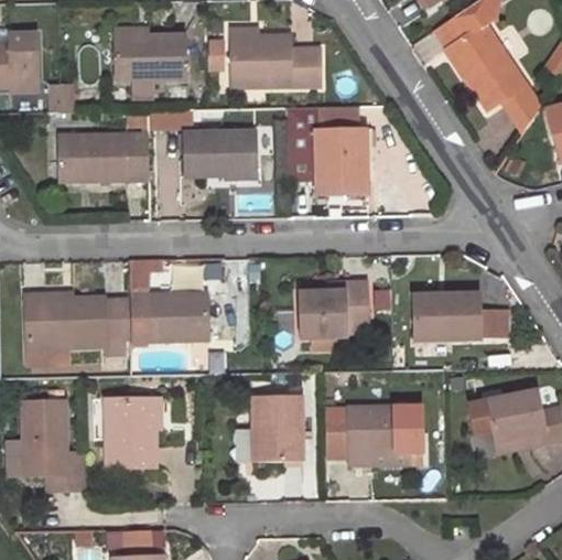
[(471,74),(492,106),(530,79),(492,19),(500,13),(504,0),(478,0),(439,25),(452,46),(457,43),(475,71),(471,74)]
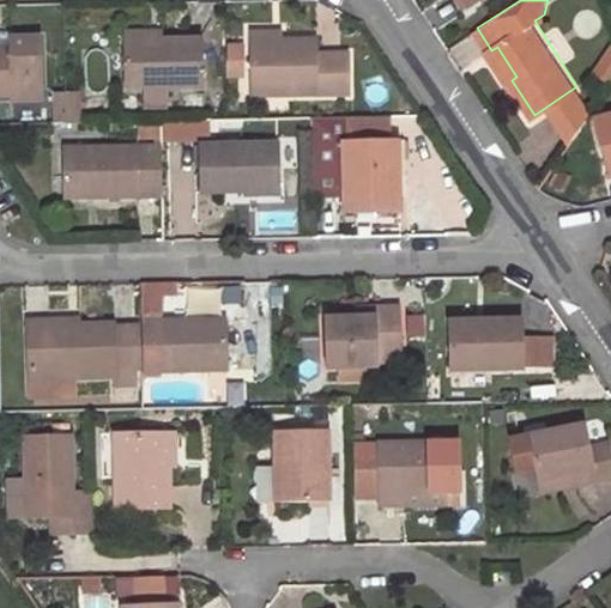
[(120,89),(199,85),(197,35),(118,38),(120,89)]
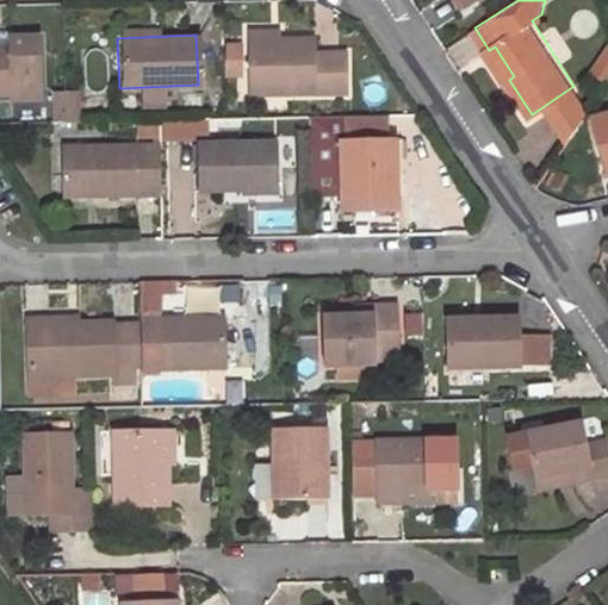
[(316,35),(252,36),(252,92),(348,89),(348,51),(316,51),(316,35)]
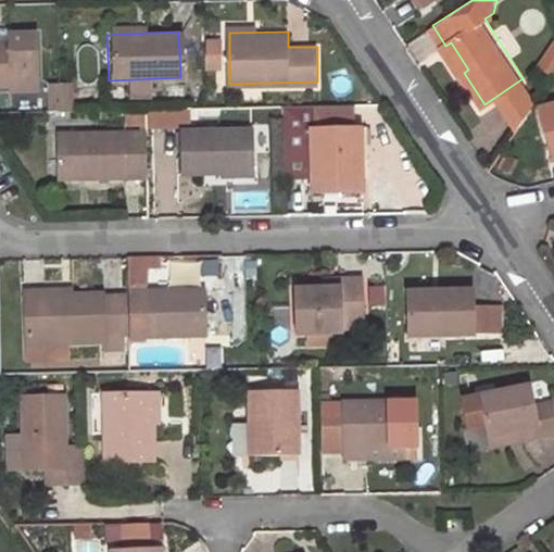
[(8,38),(0,38),(0,85),(9,86),(8,78),(9,78),(36,78),(34,34),(8,35),(8,38)]
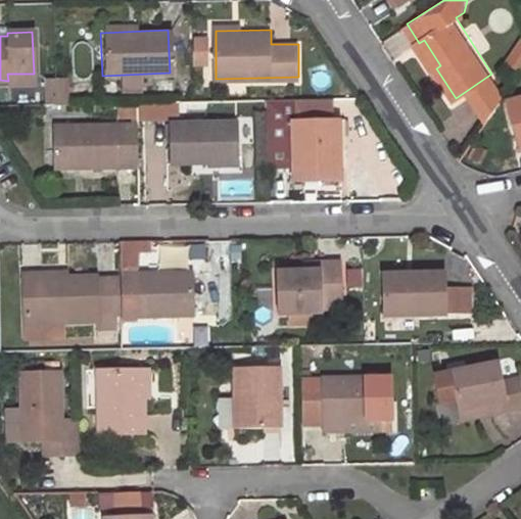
[(197,41),(197,67),(210,67),(214,67),(212,40),(197,41)]
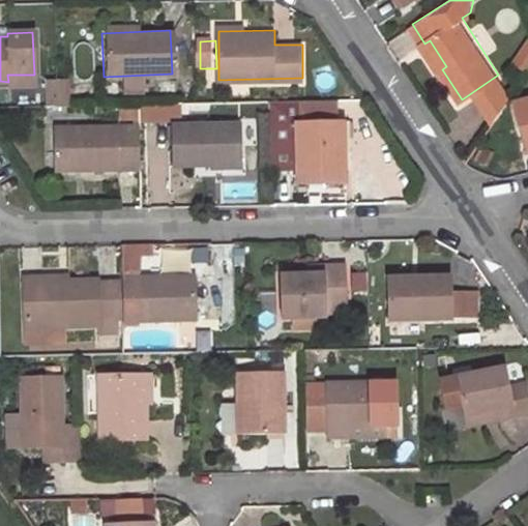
[(527,46),(518,61),(527,68),(527,46)]
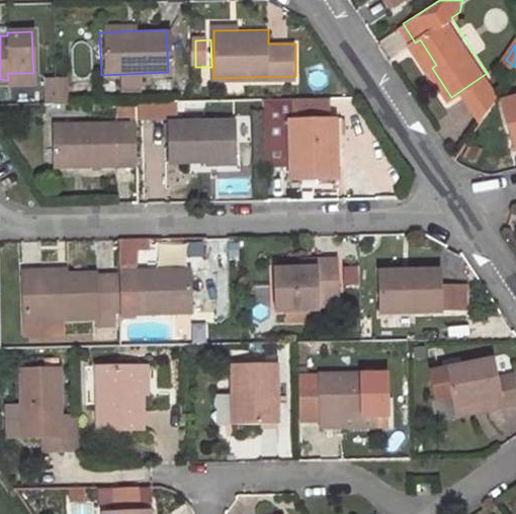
[(33,85),(33,73),(8,73),(7,73),(8,80),(8,86),(33,85)]
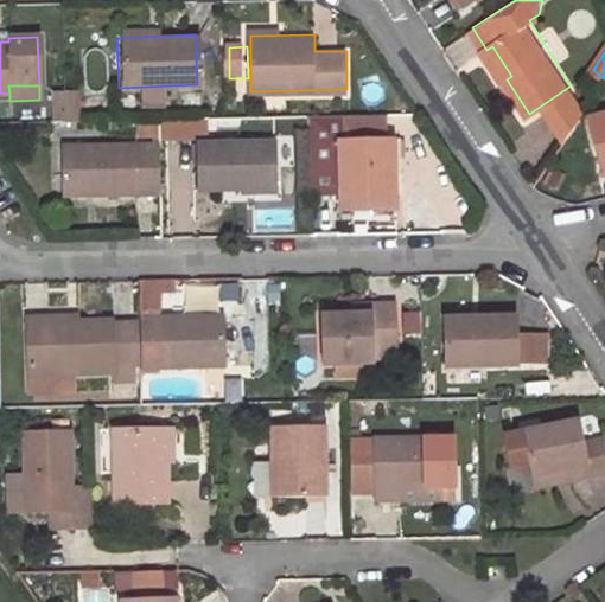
[(312,115),(313,191),(338,191),(338,209),(395,207),(394,172),(382,173),(382,136),(381,114),(312,115)]
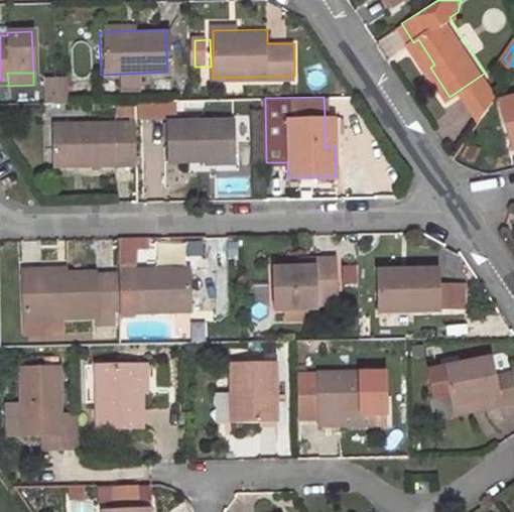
[(325,116),(325,147),(335,146),(335,116),(325,116)]
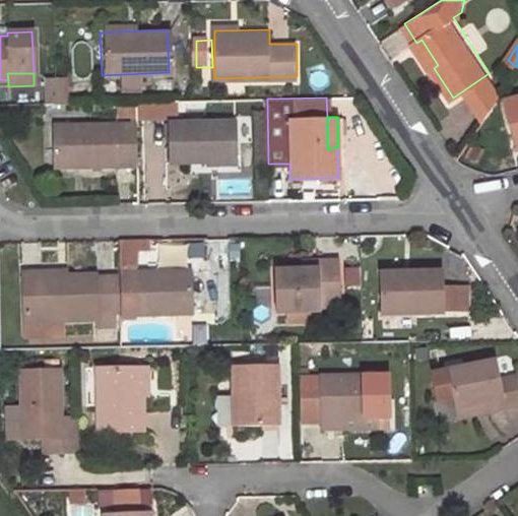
[(140,119),(53,122),(54,167),(141,163),(140,119)]
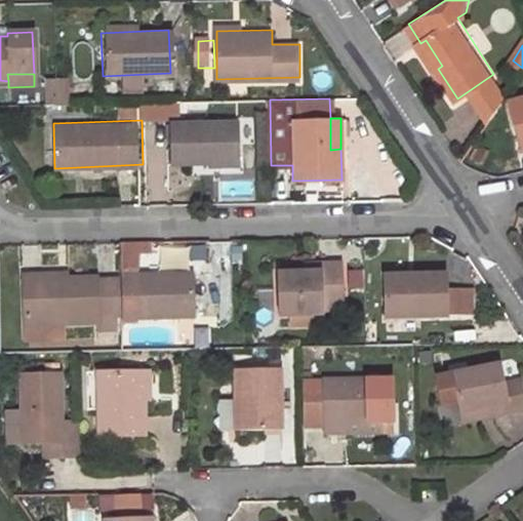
[(236,120),(168,121),(168,159),(168,161),(236,160),(236,120)]
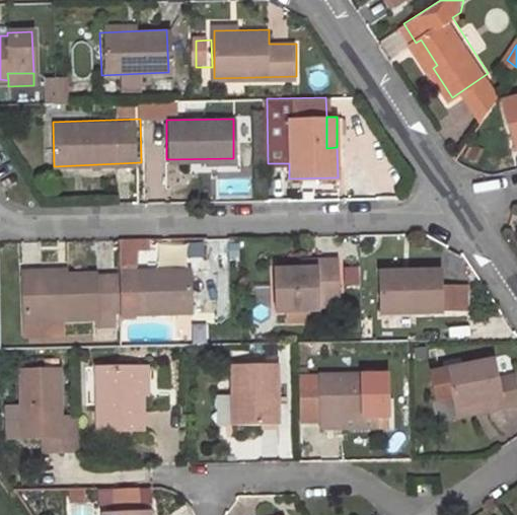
[(299,272),(275,272),(275,312),(318,311),(318,301),(339,301),(339,262),(318,262),(318,272),(299,272)]
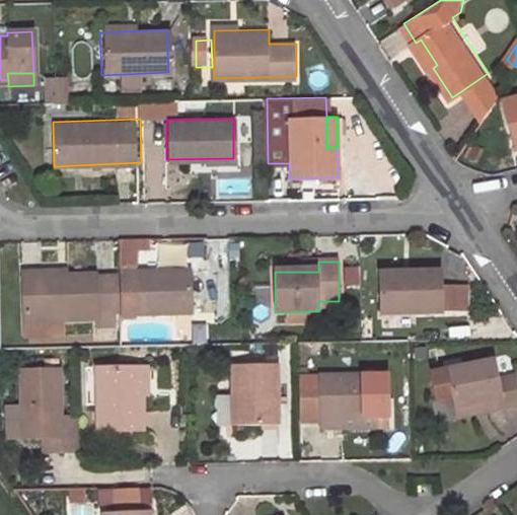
[(299,272),(318,272),(318,262),(299,262),(299,272)]
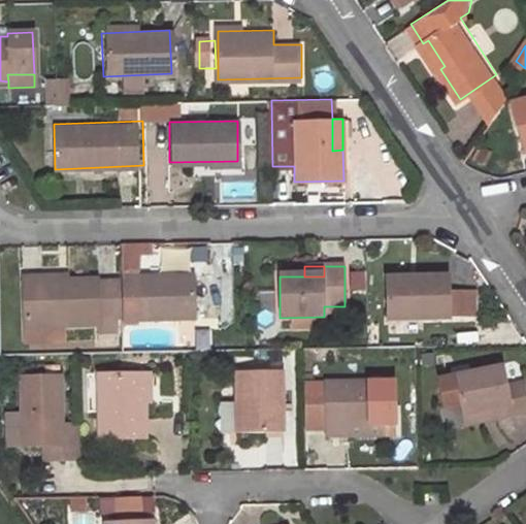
[(349,269),(350,286),(366,284),(365,268),(349,269)]
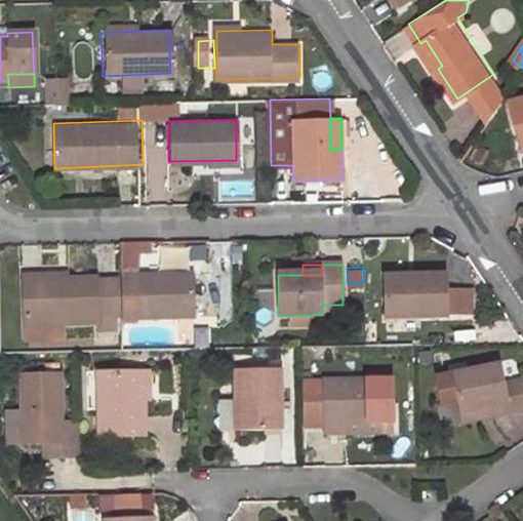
[(138,316),(196,314),(195,275),(137,277),(137,268),(125,268),(125,297),(138,297),(138,316)]
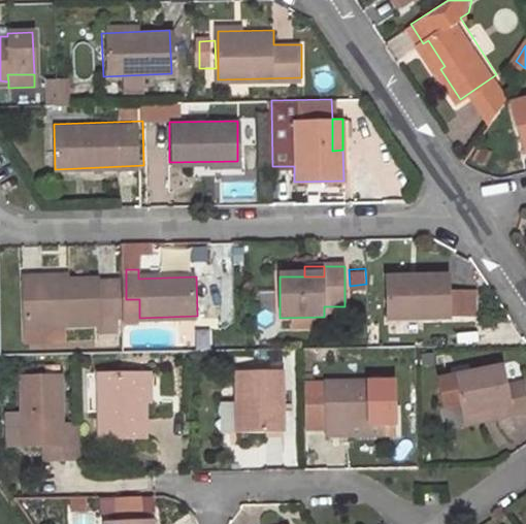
[(450,292),(450,275),(388,275),(388,318),(450,318),(450,317),(466,316),(465,292),(450,292)]
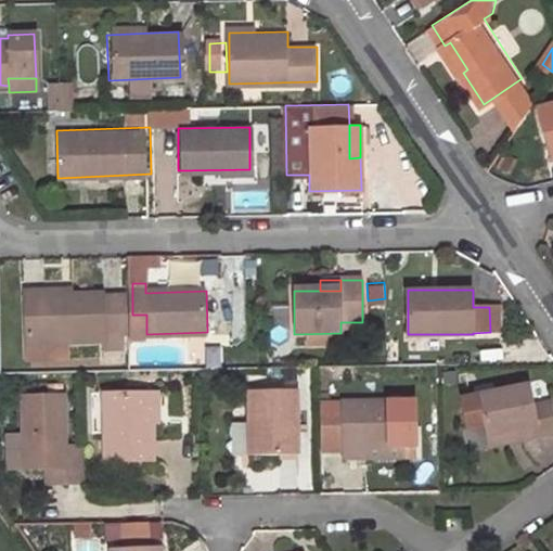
[(23,349),(102,344),(129,341),(129,299),(98,303),(98,297),(38,303),(38,294),(18,295),(23,349)]
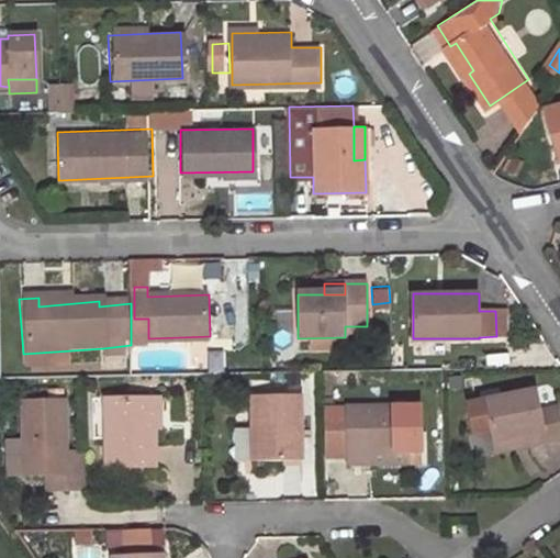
[(345,337),(368,337),(367,326),(345,326),(345,337)]
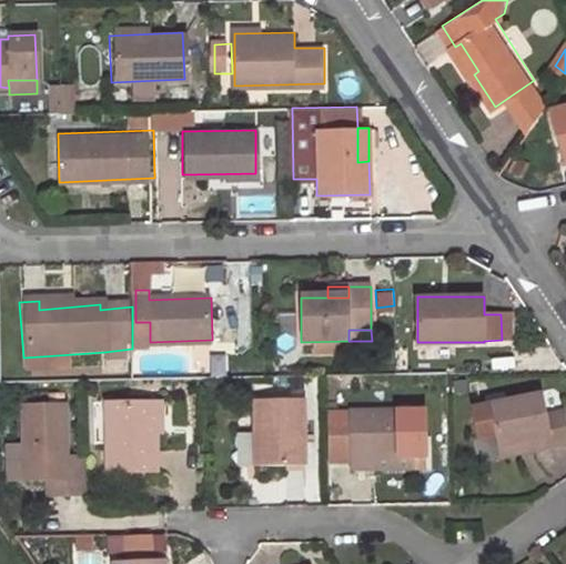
[(501,439),(536,432),(537,440),(565,434),(565,401),(552,404),(548,388),(494,396),(501,439)]
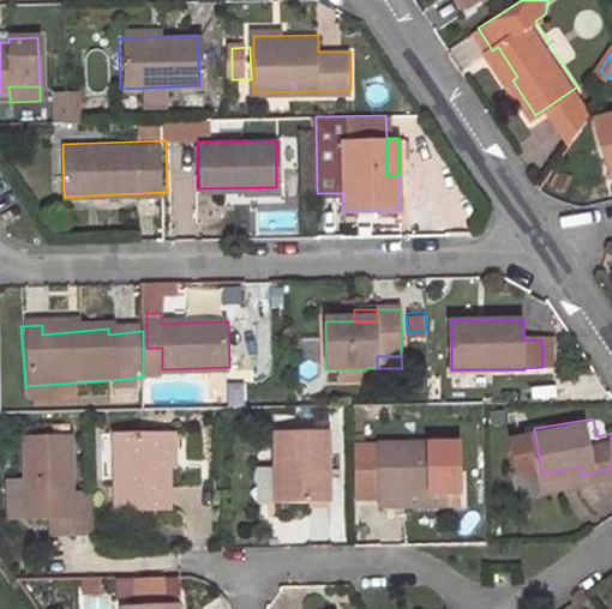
[(333,494),(331,428),(277,428),(279,494),(333,494)]
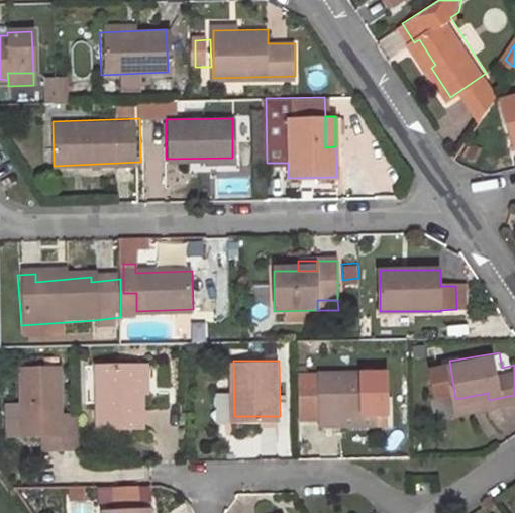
[(98,414),(143,414),(142,364),(97,364),(98,414)]
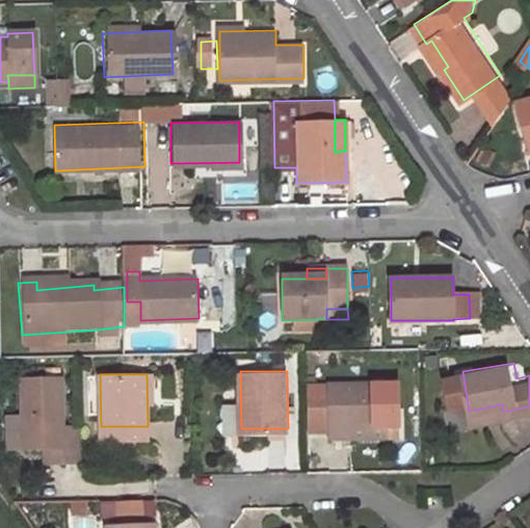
[(349,421),(390,420),(391,433),(403,433),(403,378),(333,380),(334,396),(308,396),(309,427),(349,426),(349,421)]
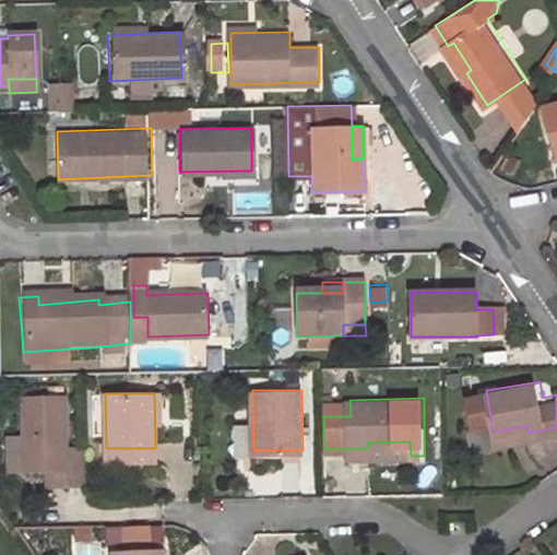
[(64,463),(63,418),(16,420),(18,495),(42,494),(64,494),(64,511),(85,511),(84,463),(64,463)]
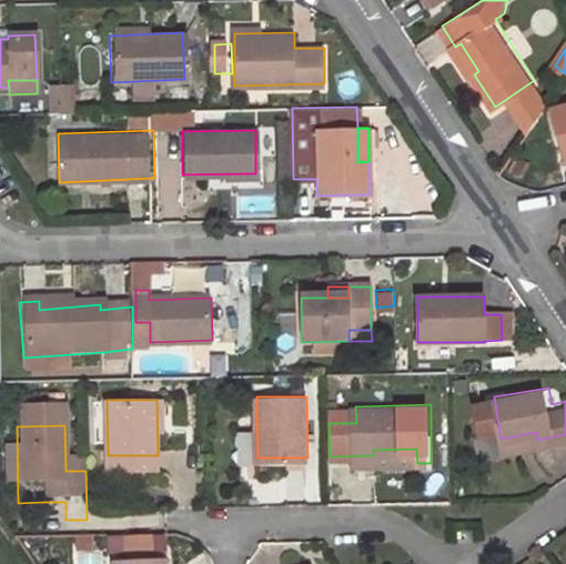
[(416,449),(373,450),(373,455),(373,464),(417,463),(416,449)]
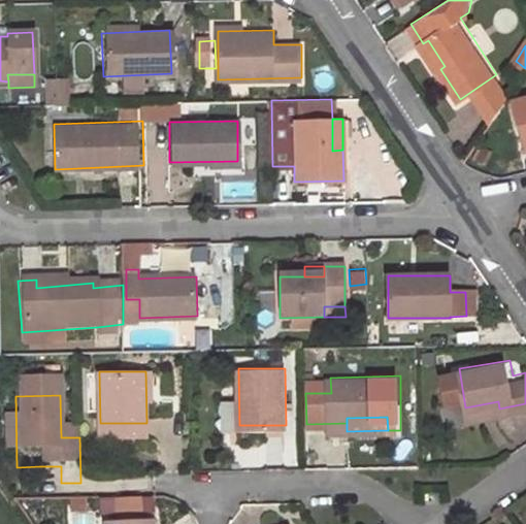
[(153,523),(153,514),(105,516),(105,523),(153,523)]
